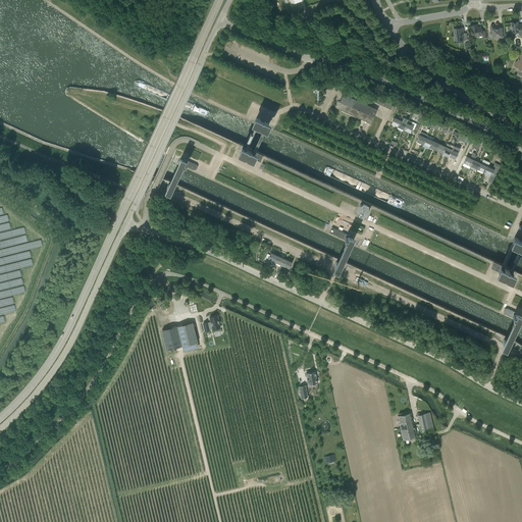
[(513,30),(513,33),(519,32),(519,31),(521,30),(521,23),(518,24),(518,21),(511,22),(512,30),(513,30)]
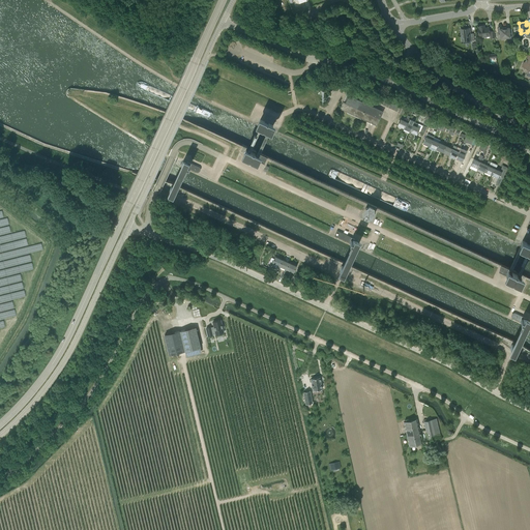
[(478,26),(478,29),(478,36),(490,35),(490,38),(495,37),(494,31),(489,31),(489,28),(484,28),(484,25),(478,26)]
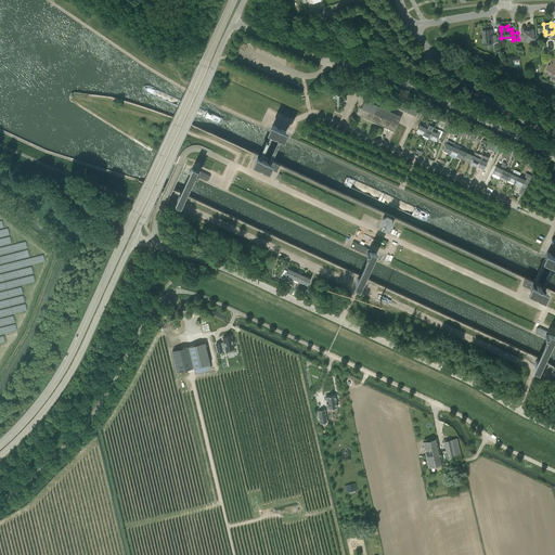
[(530,31),(530,30),(530,29),(523,28),(520,30),(521,36),(524,36),(525,40),(527,39),(527,40),(532,41),(532,42),(538,42),(537,30),(530,31)]
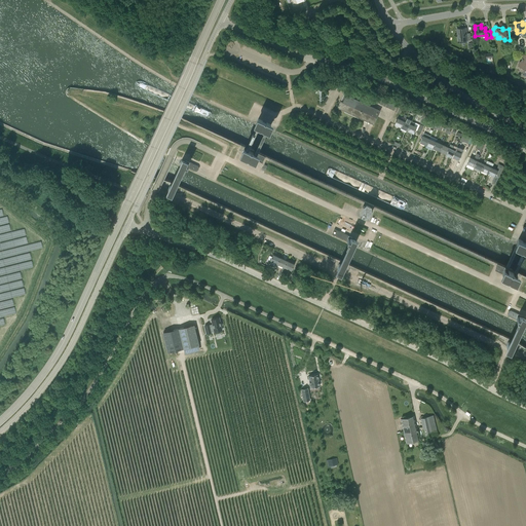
[(465,28),(457,29),(458,41),(467,40),(467,41),(471,40),(470,33),(466,34),(465,28)]
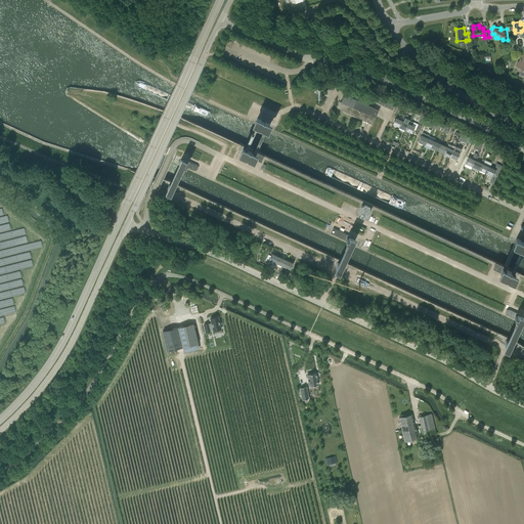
[(373,125),(376,117),(379,110),(345,94),(341,101),(339,100),(336,107),(373,125)]
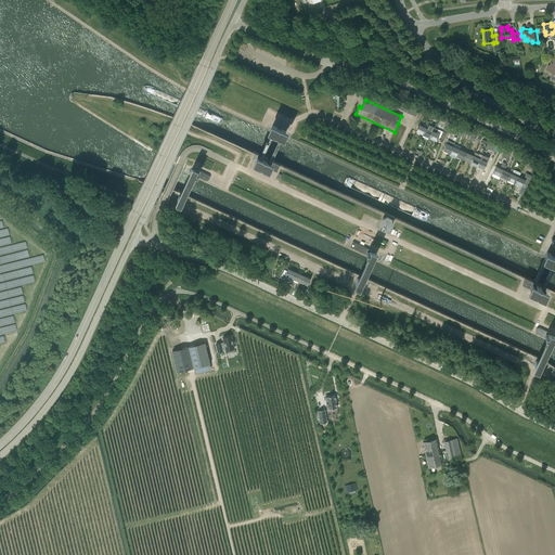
[(416,131),(423,134),(426,128),(427,128),(428,125),(429,123),(426,120),(425,125),(424,124),(423,126),(420,125),(416,131)]
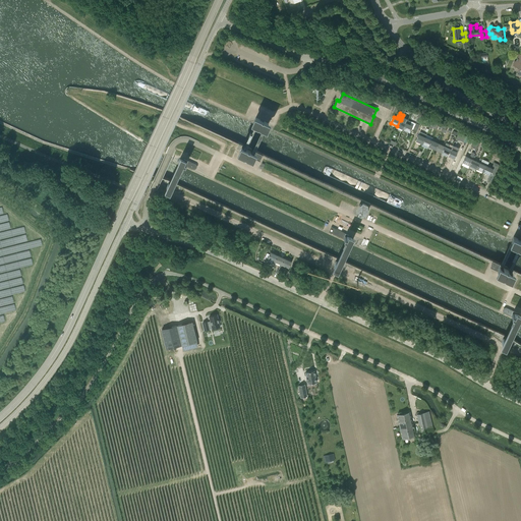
[(400,120),(397,126),(403,129),(408,120),(408,119),(402,117),(401,120),(400,120)]
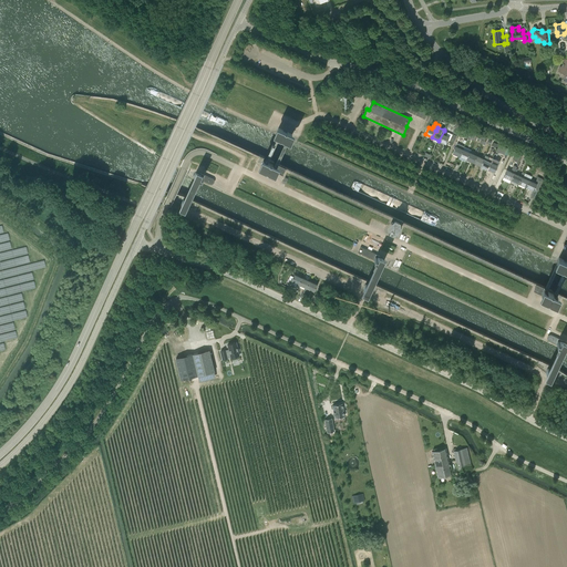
[(278,129),(276,134),(277,135),(277,134),(289,140),(292,134),(278,129)]
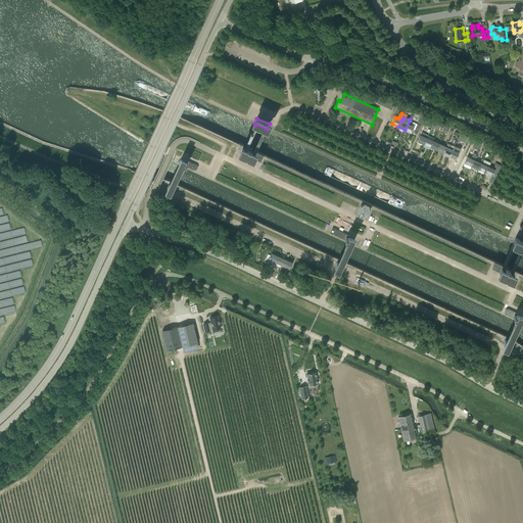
[(413,123),(410,121),(405,130),(406,131),(405,132),(408,133),(408,132),(412,133),(414,127),(412,126),(413,123)]
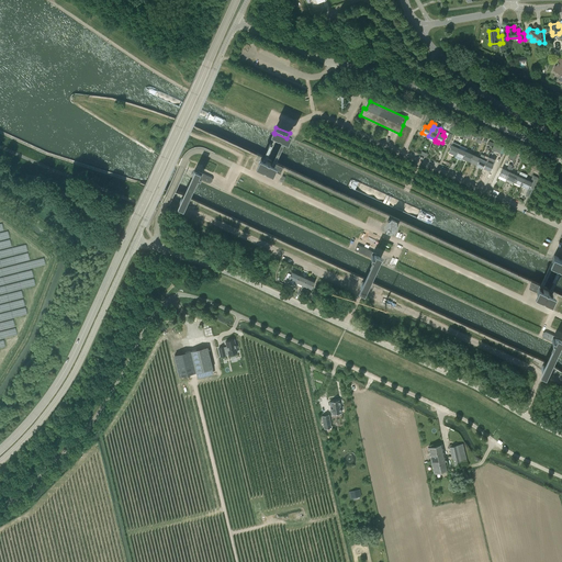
[(453,143),(449,152),(456,155),(459,148),(460,146),(453,143)]
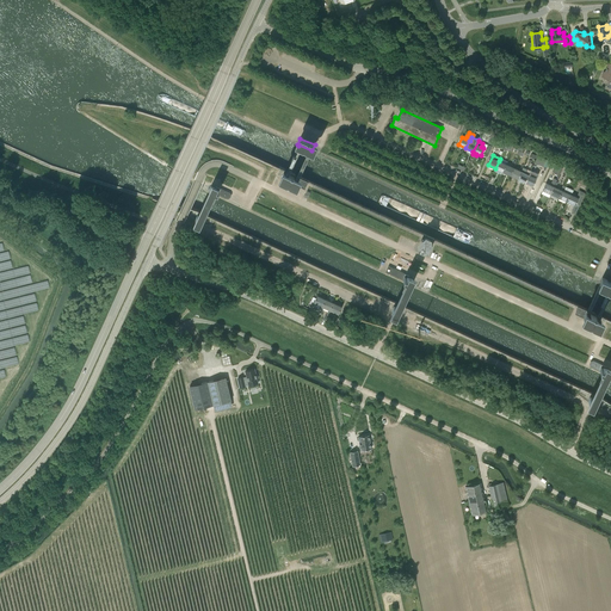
[(543,166),(545,160),(537,156),(535,162),(543,166)]
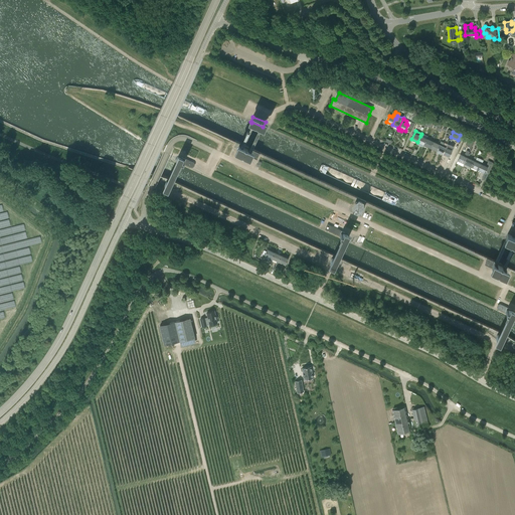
[(427,139),(426,139),(428,136),(427,136),(421,134),(422,134),(421,133),(420,136),(417,142),(424,145),(427,139)]
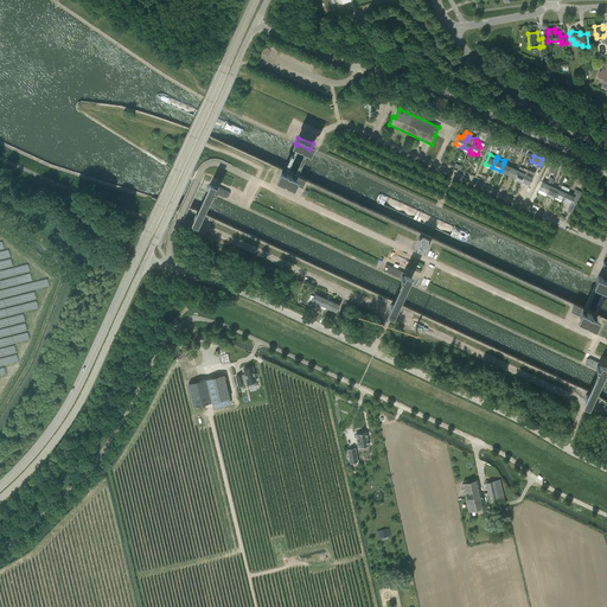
[(500,171),(508,174),(511,167),(504,164),(500,171)]
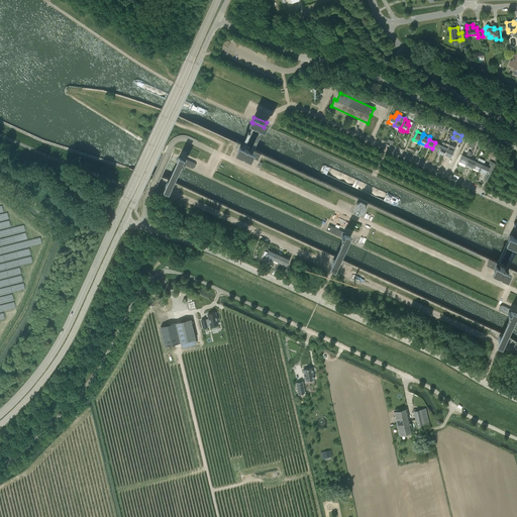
[(473,148),(475,145),(476,142),(471,139),(468,145),(473,148)]
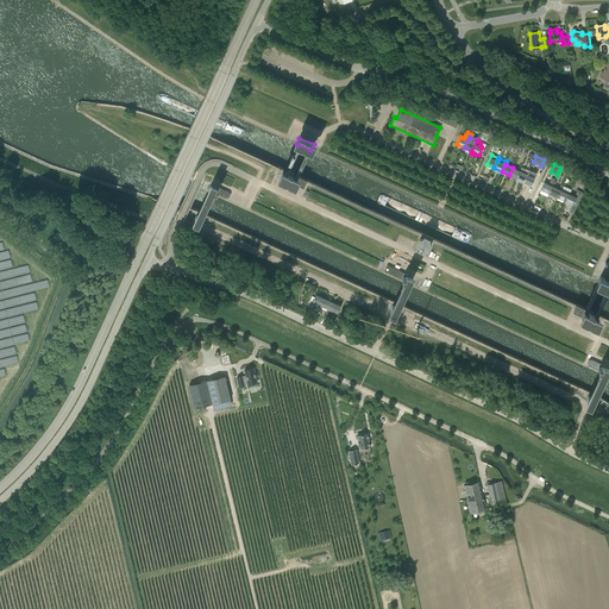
[(509,175),(516,179),(520,171),(513,168),(509,175)]
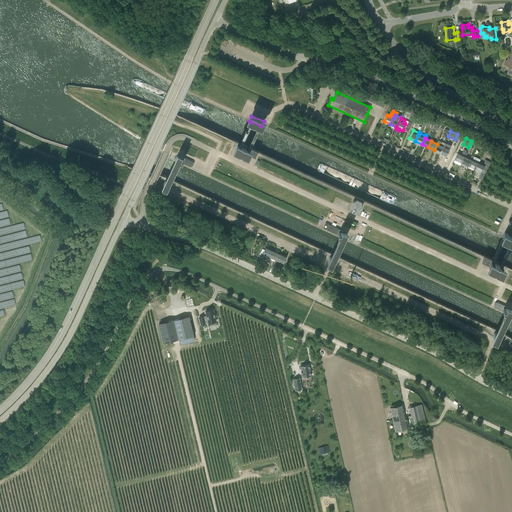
[(440,145),(437,144),(434,150),(440,153),(443,147),(445,143),(442,142),(440,145)]
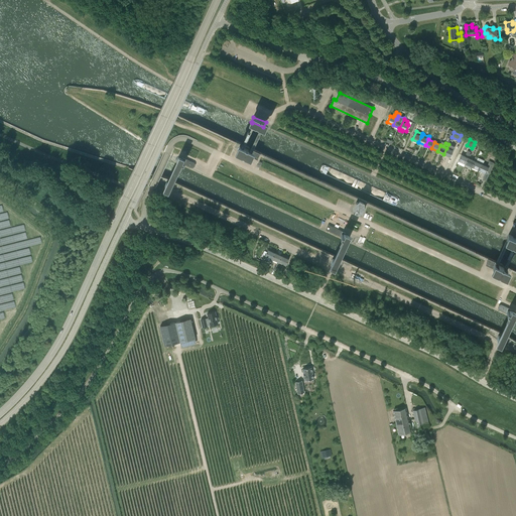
[(446,148),(443,154),(450,157),(455,147),(448,144),(446,148)]
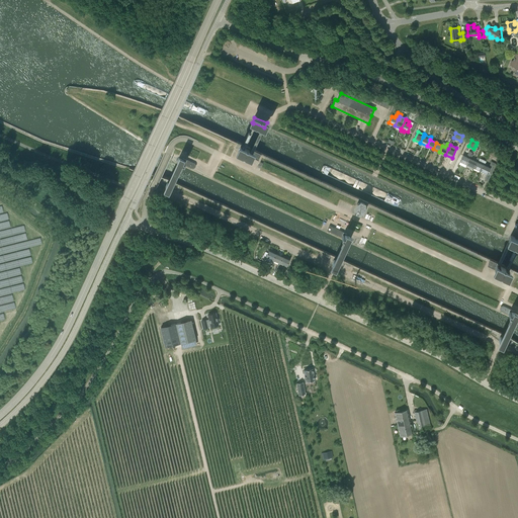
[(241,147),(239,152),(259,161),(261,155),(254,151),(253,153),(241,147)]
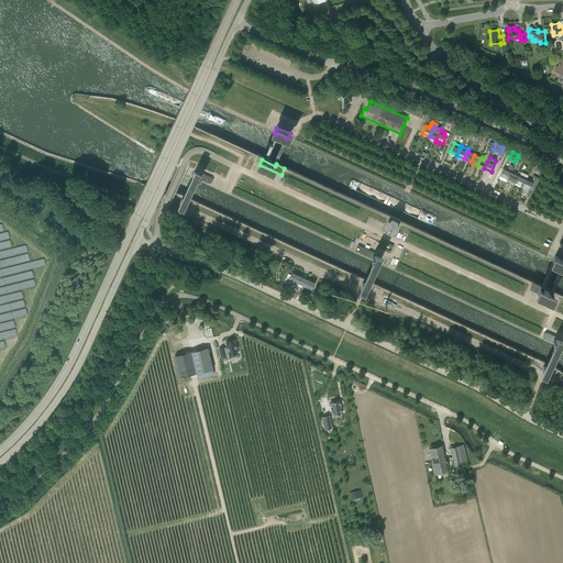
[(503,168),(499,175),(507,179),(510,172),(511,173),(514,168),(512,168),(514,166),(510,164),(507,170),(503,168)]
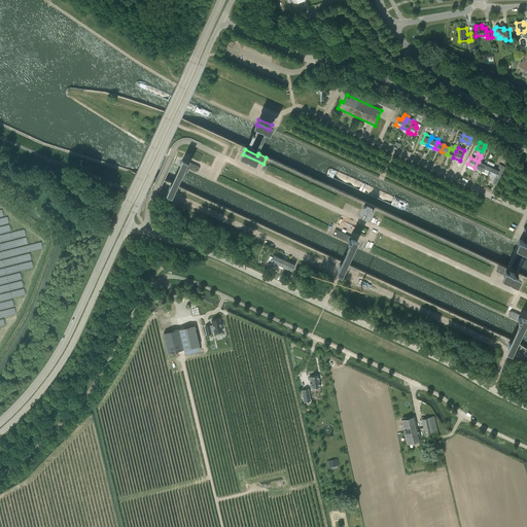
[(475,168),(482,171),(485,165),(486,165),(488,161),(486,160),(484,164),(479,162),(478,161),(475,168)]
